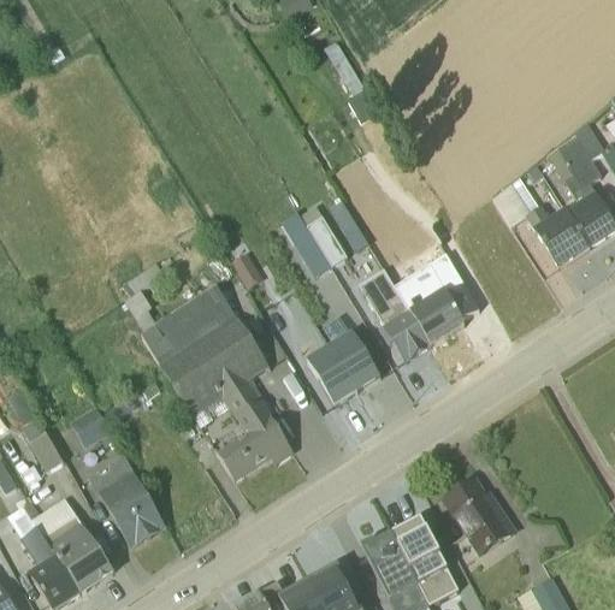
[(282,0),(289,17),(317,4),(314,0),(282,0)]
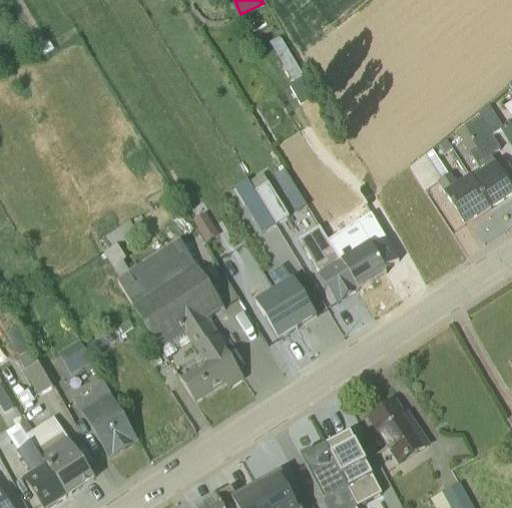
[(291,85),(302,103),(318,92),(307,74),(291,85)]
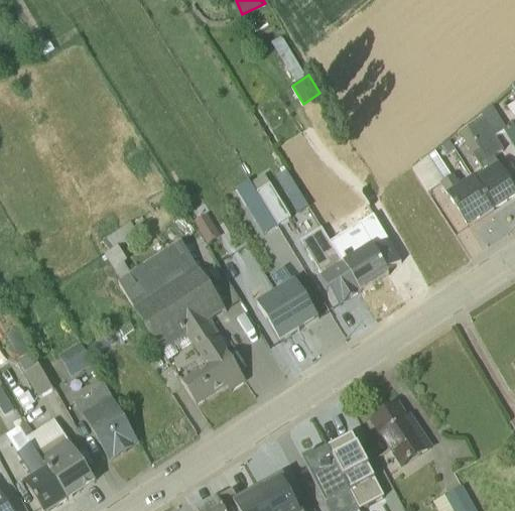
[(514,122),(506,127),(514,142),(514,100),(512,102),(507,105),(514,117),(514,122)]
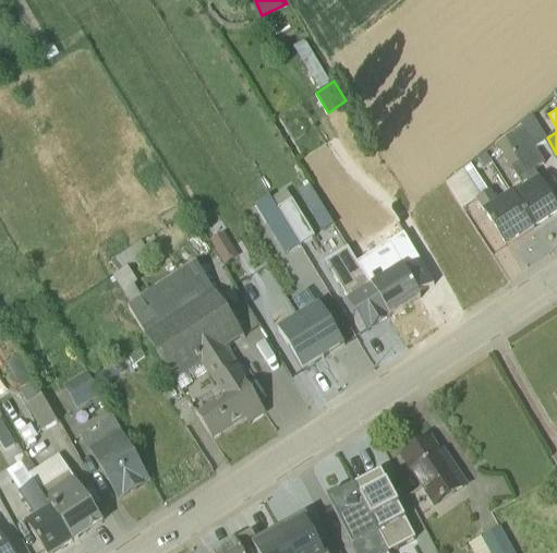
[(548,136),(532,111),(521,121),(536,145),(546,139),(545,139),(548,136)]
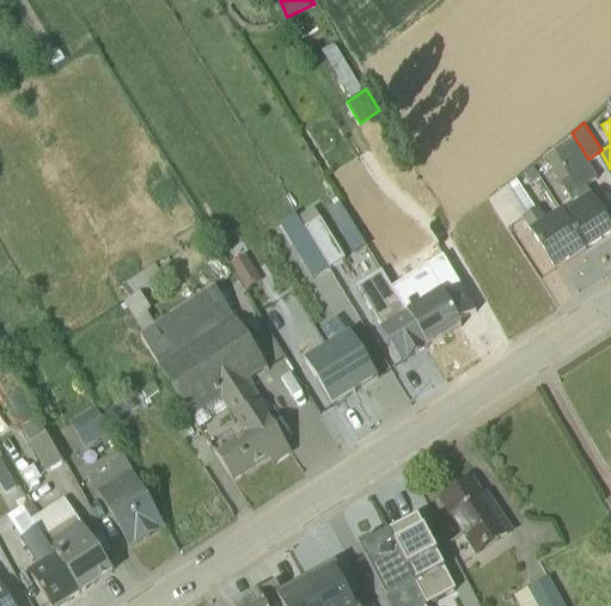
[(597,173),(588,159),(572,133),(545,154),(575,202),(563,209),(586,245),(610,228),(610,221),(586,182),(597,173)]
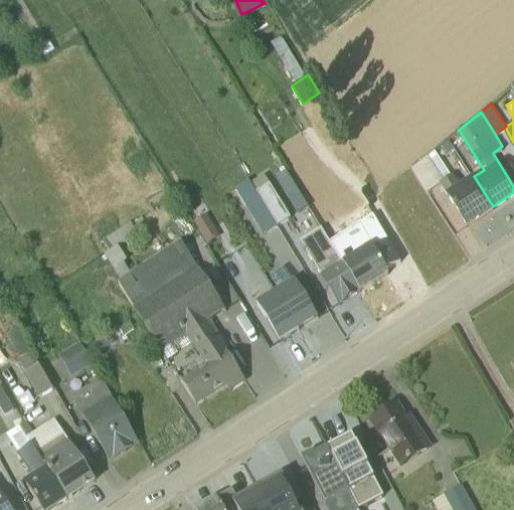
[(436,149),(413,168),(427,189),(440,181),(467,222),(493,206),(473,175),(461,183),(454,172),(452,173),(436,149)]
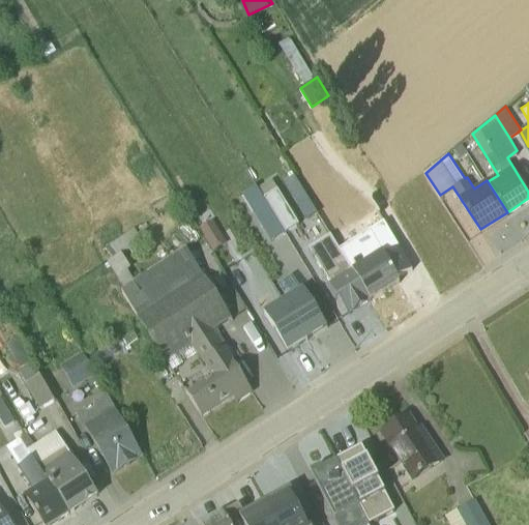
[(298,222),(271,178),(259,185),(286,229),(298,222)]
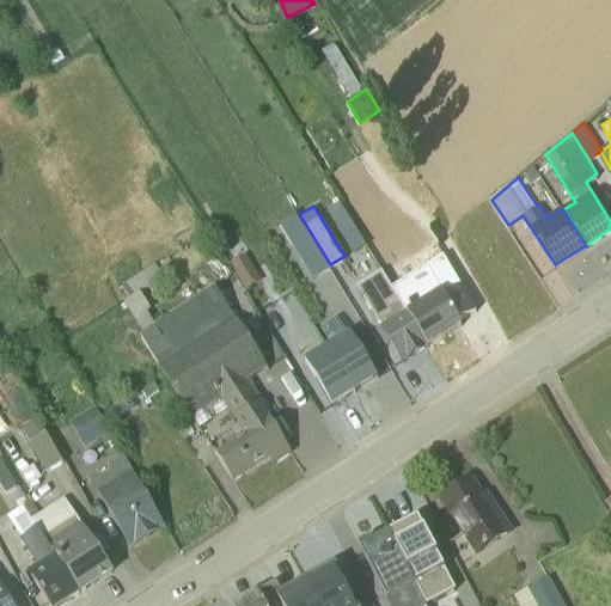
[(234,256),(248,283),(263,276),(251,249),(234,256)]
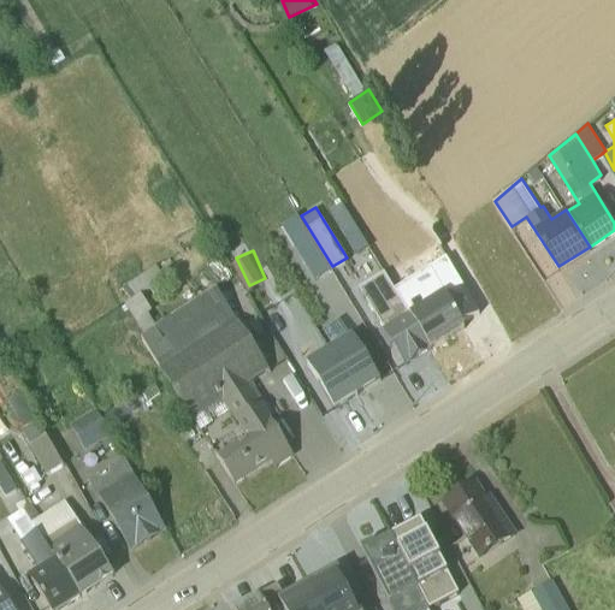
[(164,274),(157,262),(123,284),(131,296),(125,301),(147,335),(159,326),(148,311),(152,307),(141,290),(164,274)]
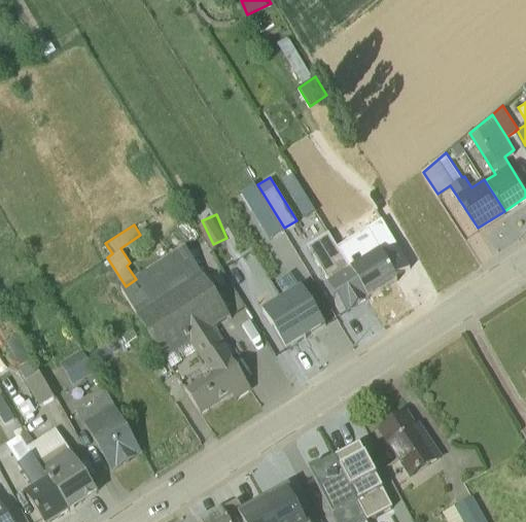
[(367,227),(367,225),(338,244),(369,294),(396,277),(367,227)]
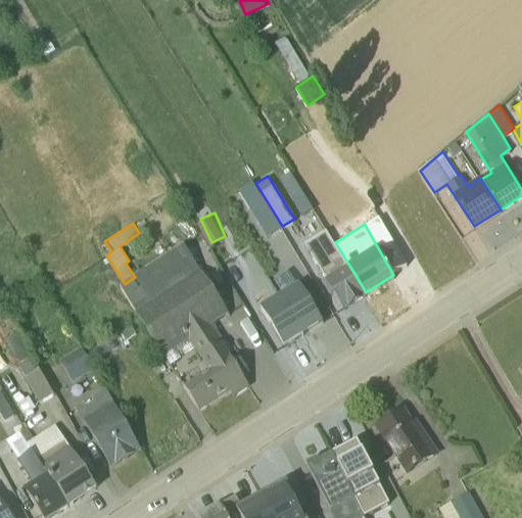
[(326,229),(303,241),(324,277),(322,278),(330,291),(334,289),(344,305),(366,292),(326,229)]
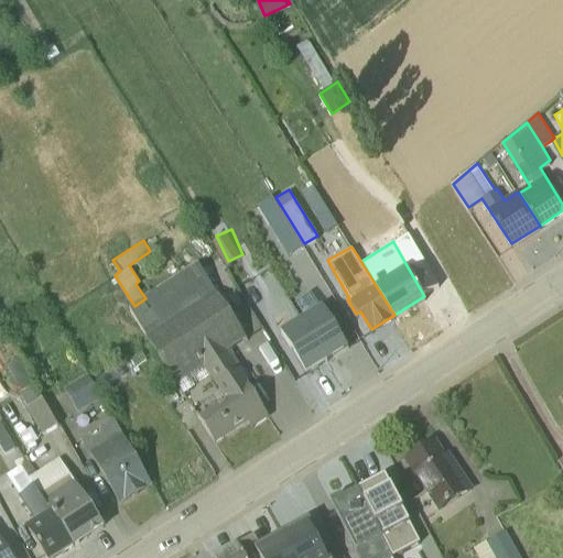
[(177,380),(247,335),(199,263),(131,307),(130,308),(177,380)]
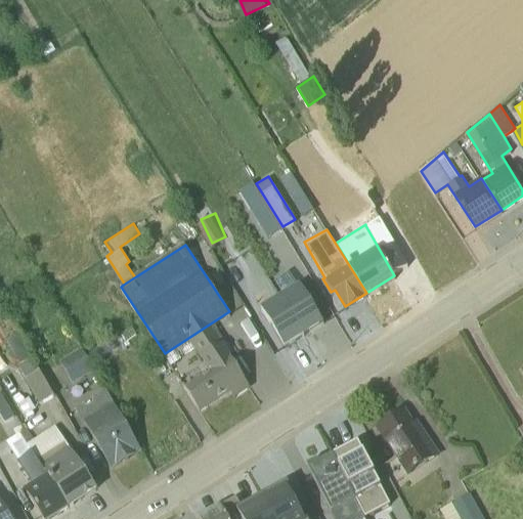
[(304,333),(323,320),(300,282),(280,293),(304,333)]
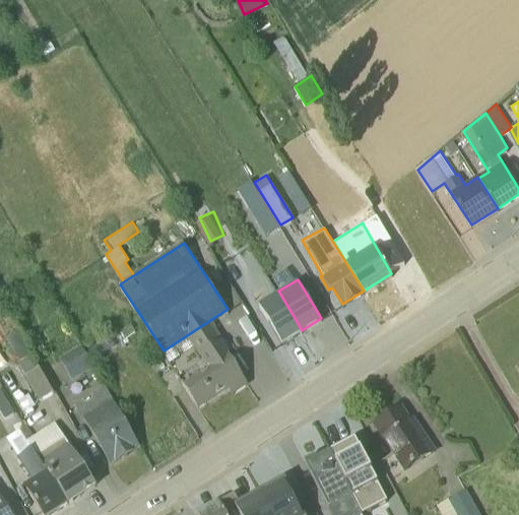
[(278,291),(258,303),(282,341),(302,330),(278,291)]
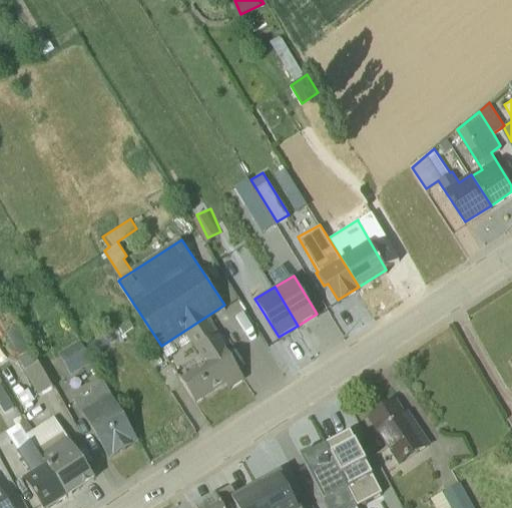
[(181,378),(195,400),(226,380),(229,386),(244,376),(217,335),(221,333),(209,315),(161,346),(167,355),(190,341),(204,363),(181,378)]
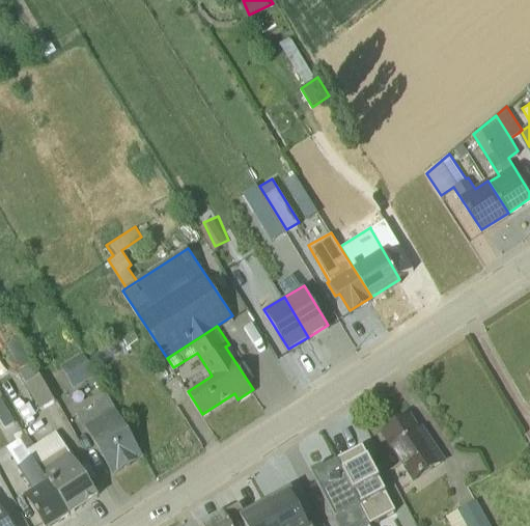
[(29,353),(22,339),(12,344),(20,358),(29,353)]
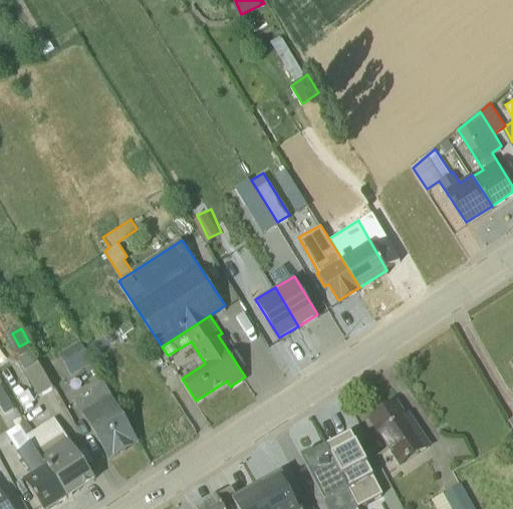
[(92,360),(80,338),(58,351),(71,373),(92,360)]
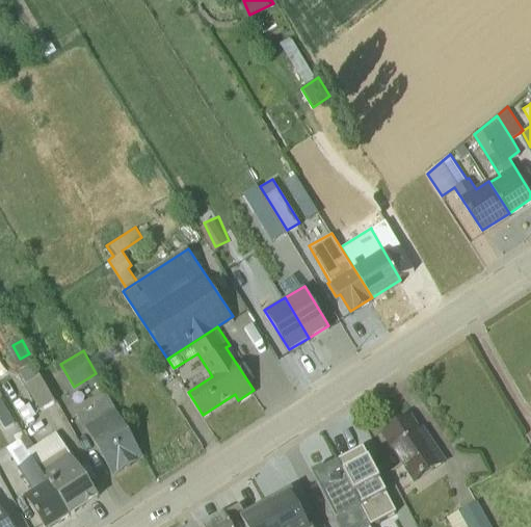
[(54,398),(32,360),(18,368),(40,406),(54,398)]
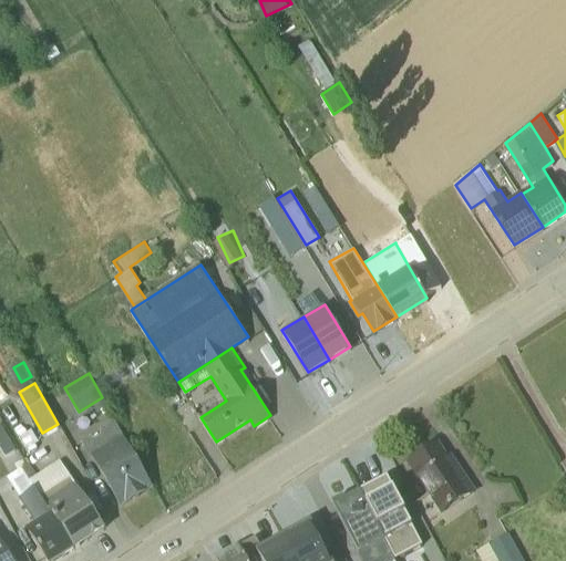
[(152,484),(115,418),(82,438),(121,502),(152,484)]
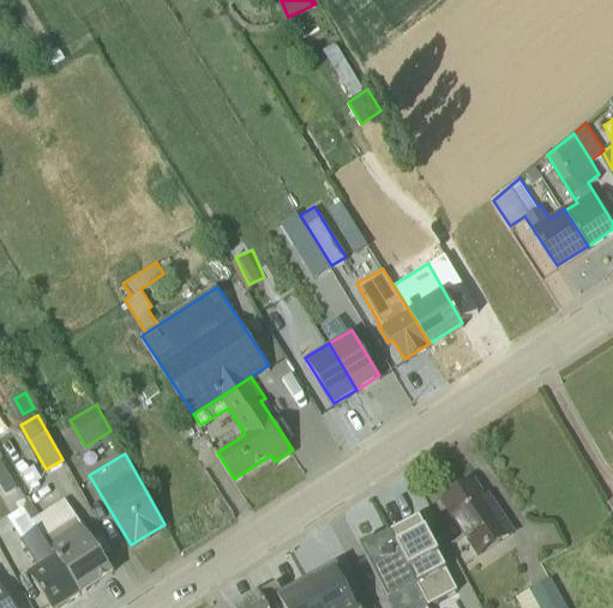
[(473,479),(443,499),(479,555),(514,531),(502,513),(498,516),(473,479)]
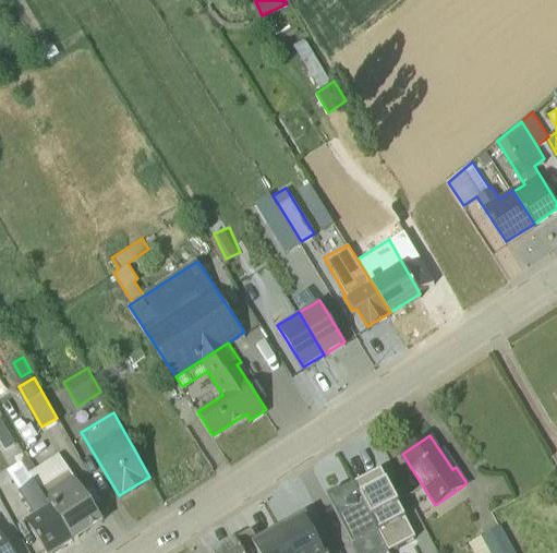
[(27,453),(22,457),(75,538),(104,519),(59,452),(36,466),(32,459),(36,456),(33,452),(28,455),(27,453)]
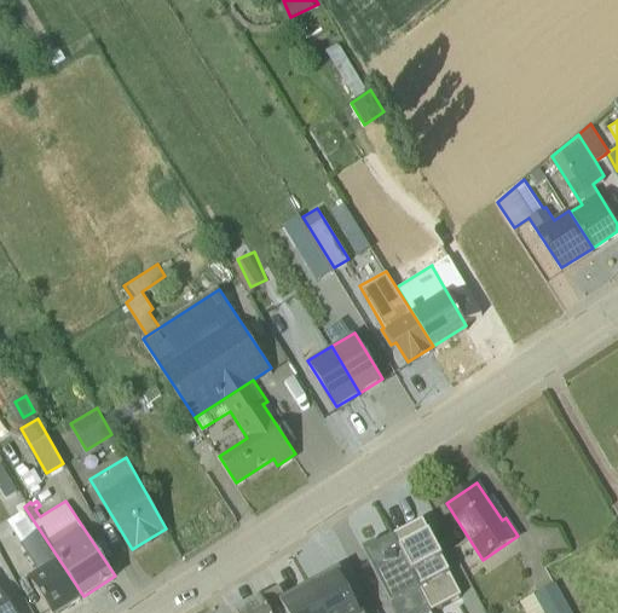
[(29,577),(52,612),(56,612),(84,596),(24,507),(7,519),(39,571),(29,577)]
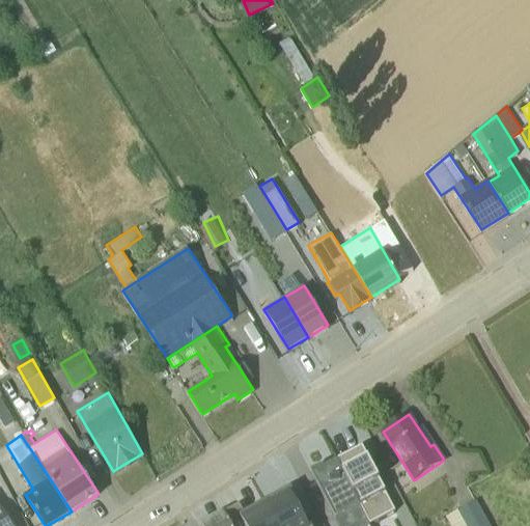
[(357,449),(338,460),(371,520),(377,517),(378,518),(395,508),(364,450),(359,452),(357,449)]
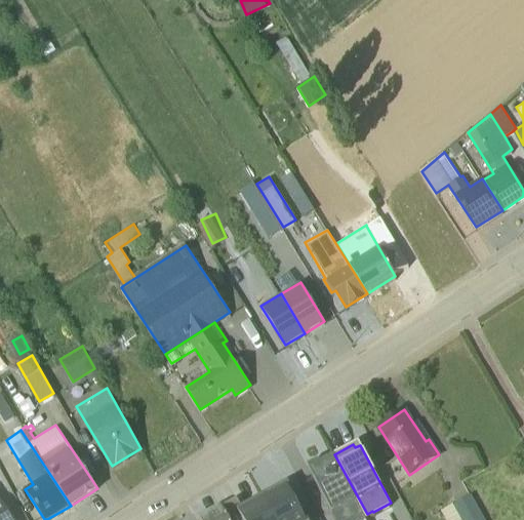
[(355,519),(367,514),(334,454),(317,464),(318,466),(310,470),(331,510),(332,510),(337,519),(355,519)]
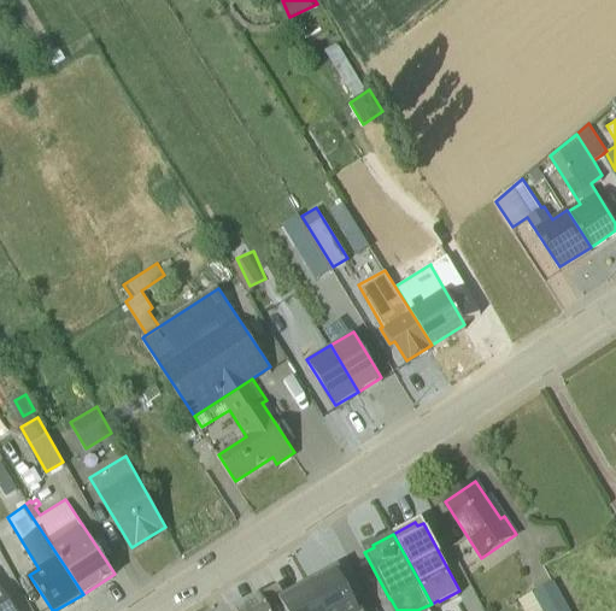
[(362,610),(338,567),(309,582),(324,610),(362,610)]
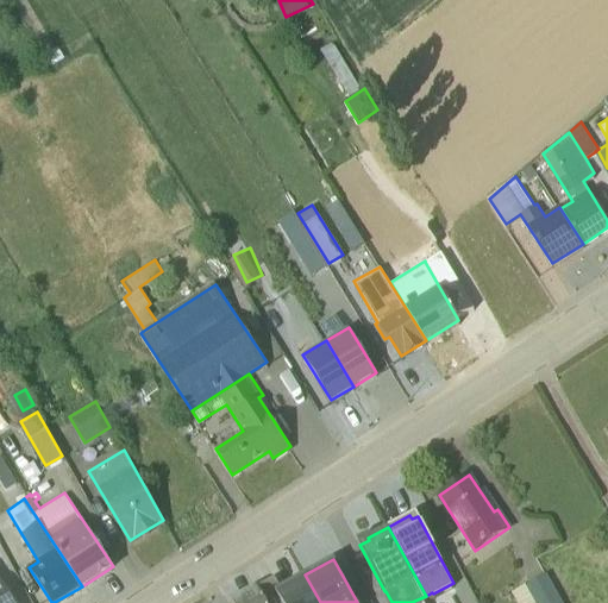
[(563,602),(546,571),(509,590),(516,602),(532,602),(537,601),(537,602),(563,602)]
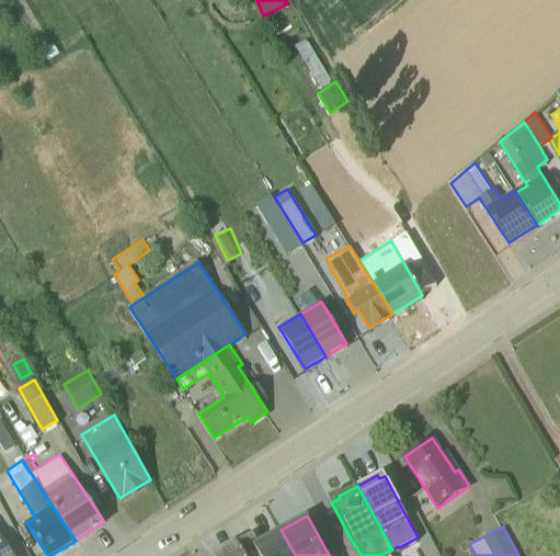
[(253,533),(238,541),(244,555),(294,555),(281,530),(258,542),(253,533)]
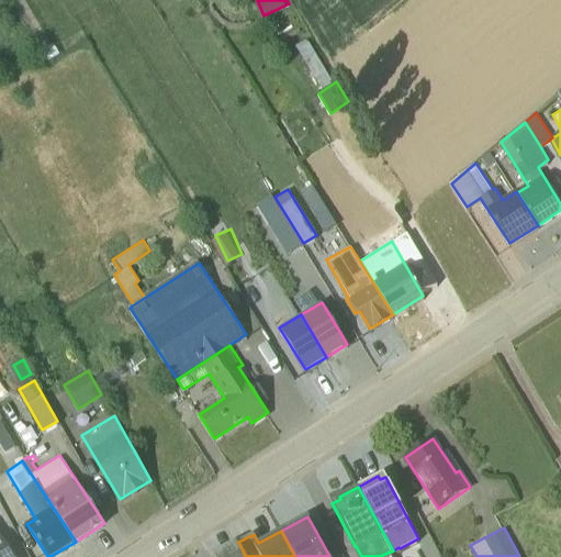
[(0,556),(15,556),(0,532),(0,556)]
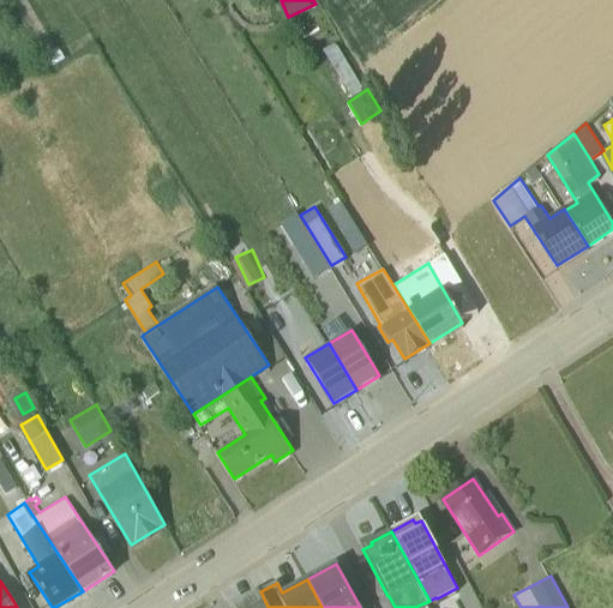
[(268,607),(260,591),(234,606),(235,607),(268,607)]
